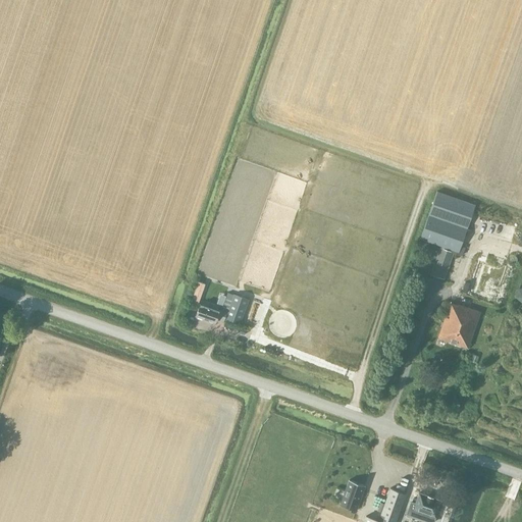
[(430,274),(444,278),(453,253),(457,254),(475,205),(437,191),(420,239),(440,246),(430,274)]
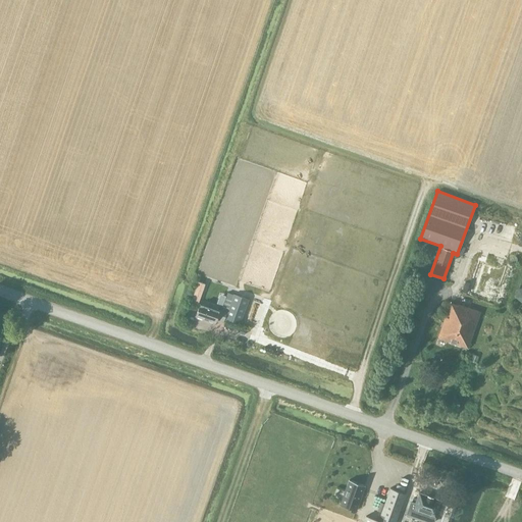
[(233,293),(227,311),(224,318),(240,323),(248,298),(247,298),(233,293)]
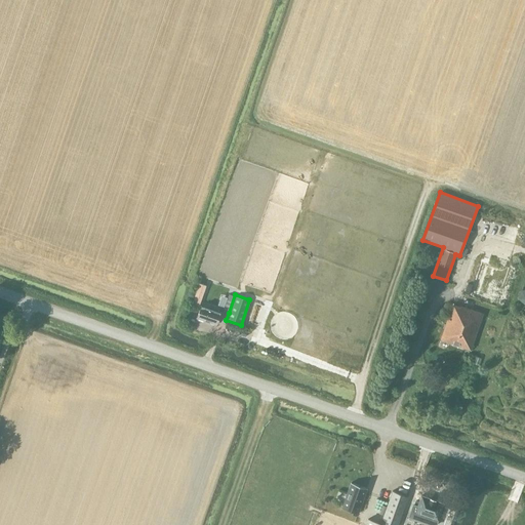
[(440,339),(471,350),(483,314),(460,306),(460,307),(452,304),(440,339)]
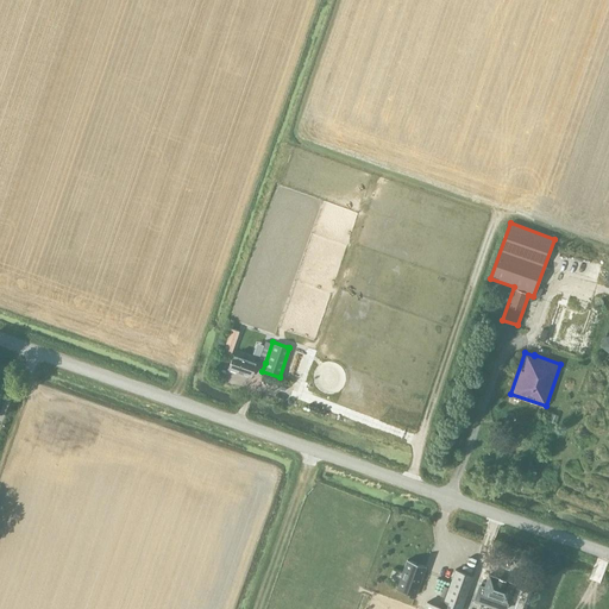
[(228,369),(251,377),(252,372),(261,375),(262,371),(265,363),(257,360),(256,362),(233,353),(228,369)]
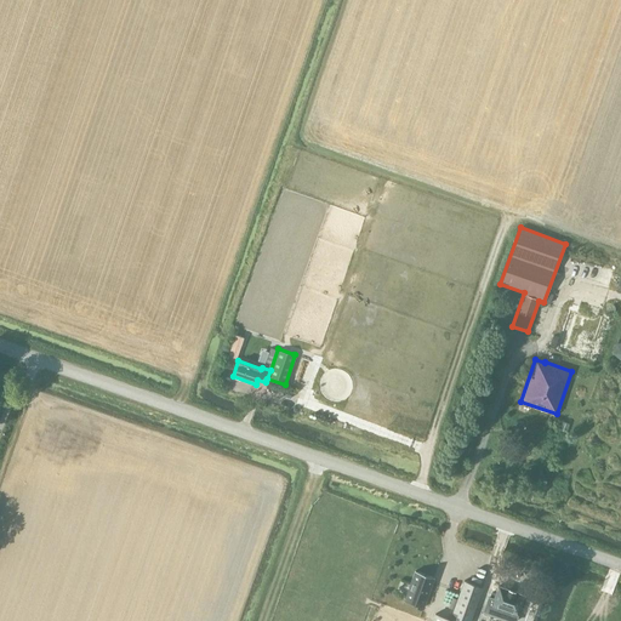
[(434,577),(415,571),(404,600),(423,607),(434,577)]
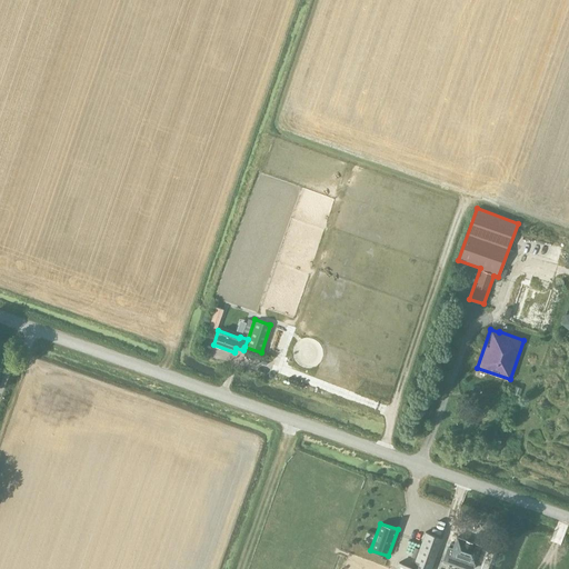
[(425,531),(412,568),(399,562),(396,568),(430,568),(441,538),(425,531)]
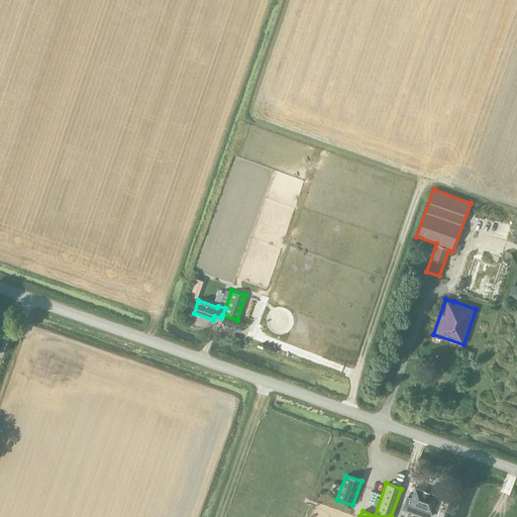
[(406,497),(402,509),(426,516),(428,516),(436,496),(414,488),(411,499),(406,497)]
